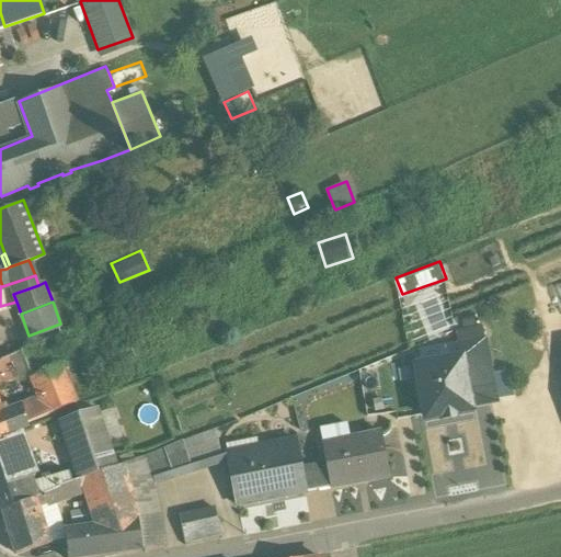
[(462,356),(471,404),(496,399),(484,337),(457,342),(459,356),(462,356)]
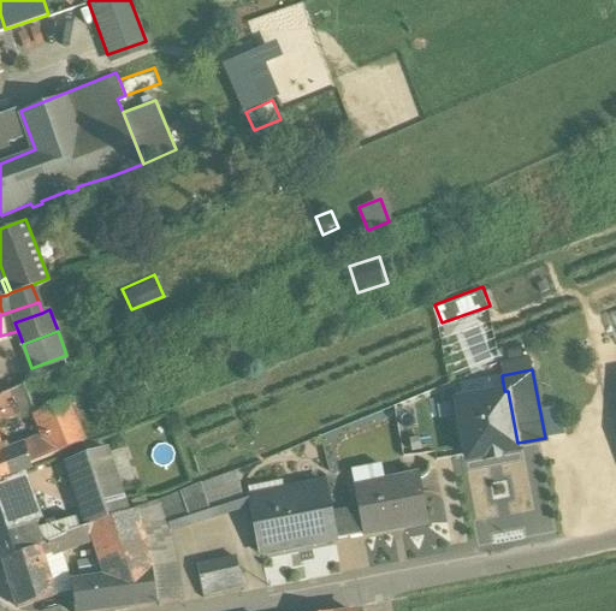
[(30,461),(52,452),(83,442),(67,398),(60,401),(52,377),(0,393),(0,482),(5,481),(3,478),(23,470),(33,468),(30,461)]
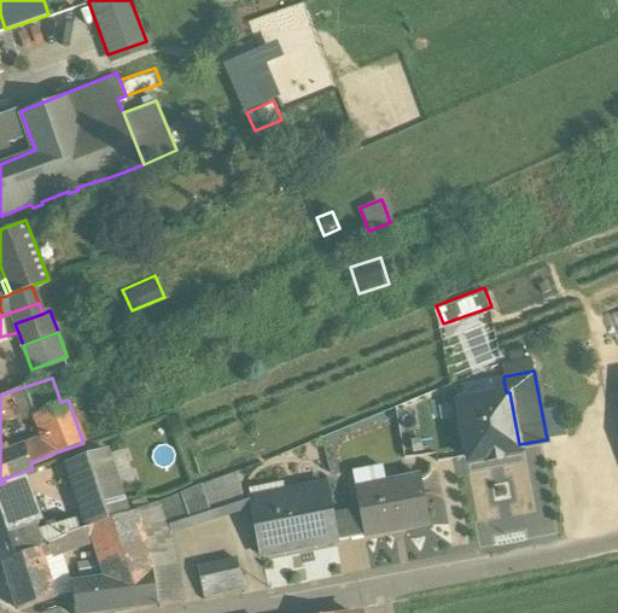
[(509,392),(506,392),(459,401),(470,457),(520,448),(519,444),(509,392)]
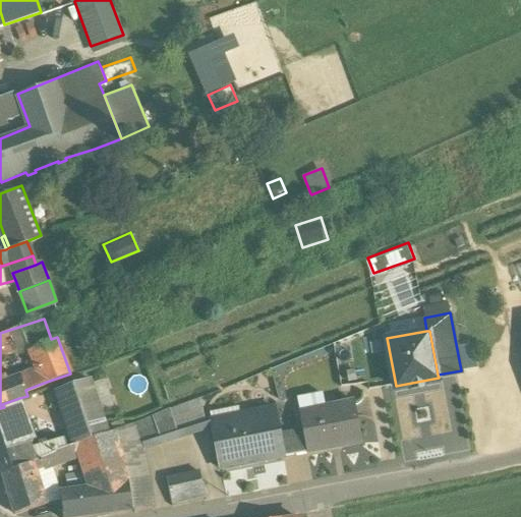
[(90,377),(55,389),(75,447),(109,435),(90,377)]
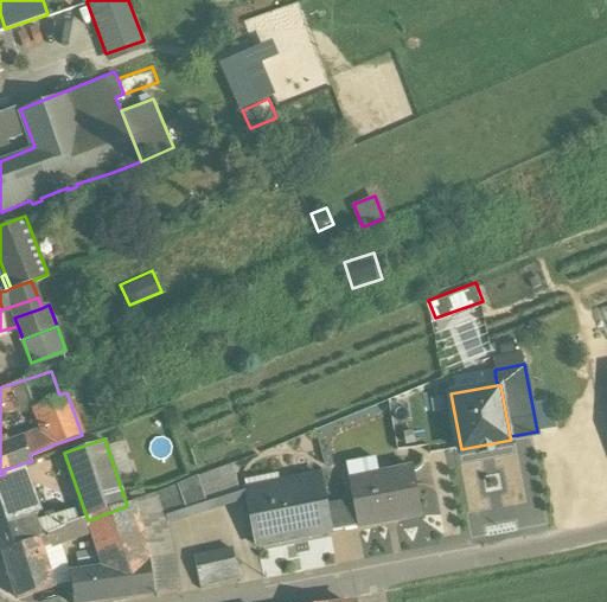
[(376,455),(347,460),(351,478),(349,478),(353,498),(358,525),(387,519),(385,517),(420,511),(420,513),(422,513),(413,466),(378,472),(376,455)]
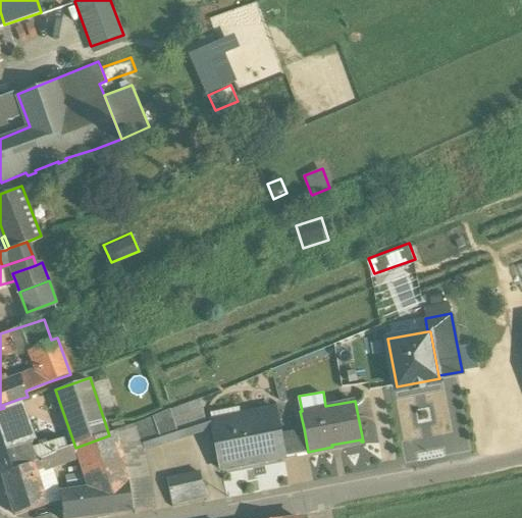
[(200,397),(184,402),(191,426),(205,422),(200,397)]
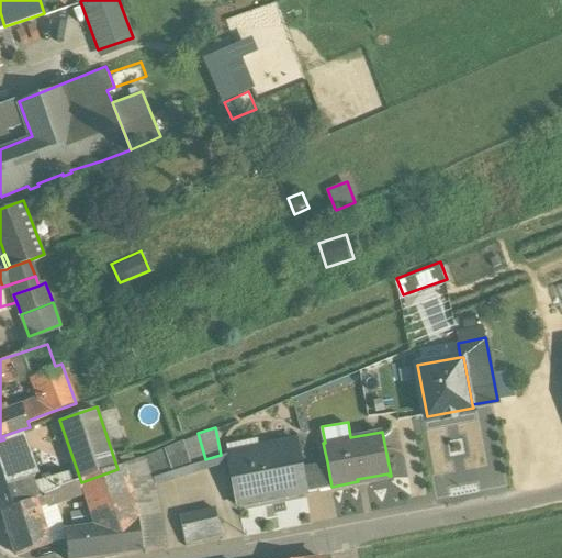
[(21,430),(2,436),(4,439),(0,441),(0,497),(4,509),(36,498),(40,497),(34,480),(32,475),(36,473),(31,457),(21,430)]
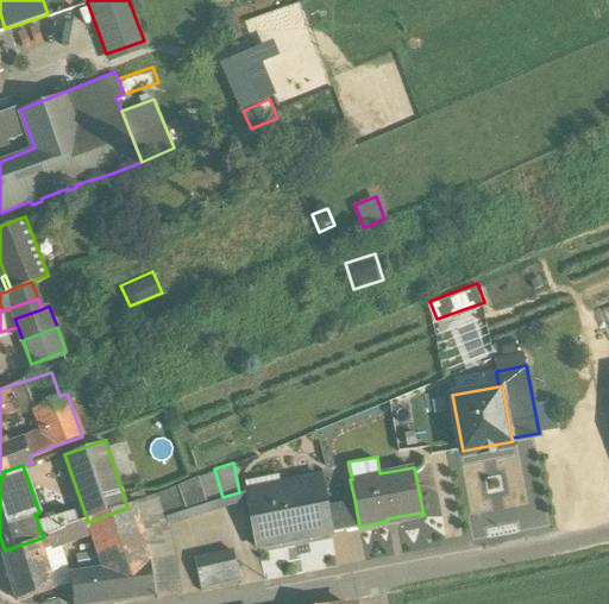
[(214,469),(155,492),(164,514),(223,497),(214,469)]
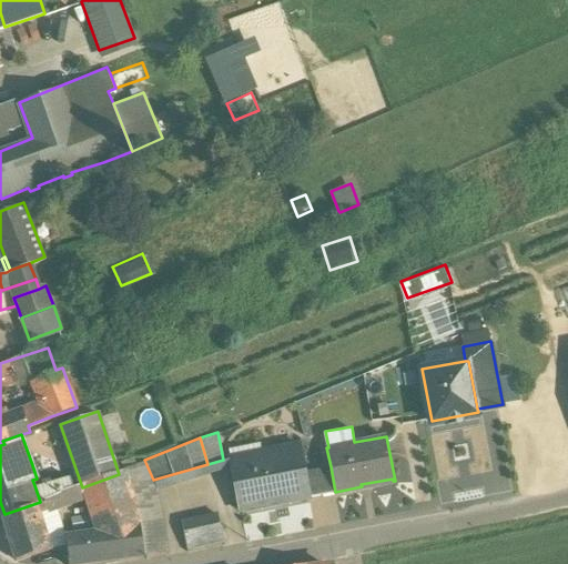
[(260,442),(229,447),(232,463),(240,509),(266,504),(266,501),(307,493),(303,471),(298,443),(261,450),(260,442)]
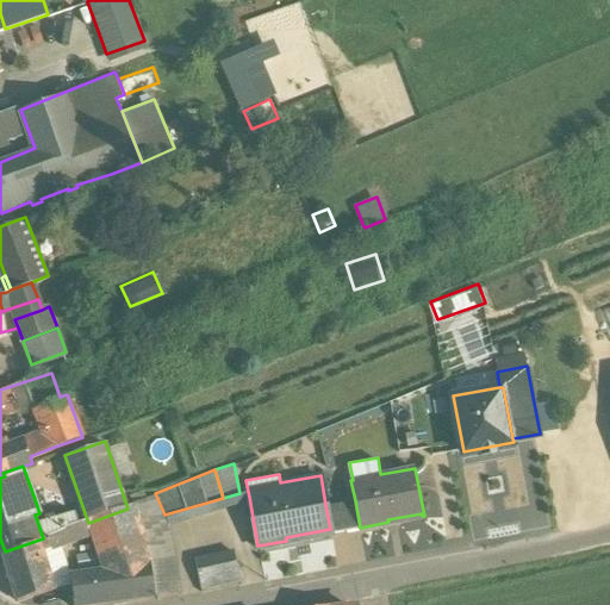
[(355,500),(340,503),(346,530),(360,528),(355,500)]
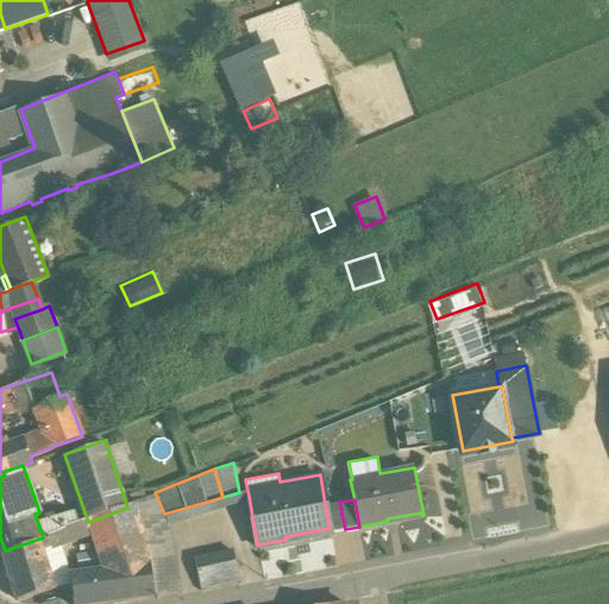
[(339,502),(325,504),(330,528),(330,533),(345,529),(339,502)]
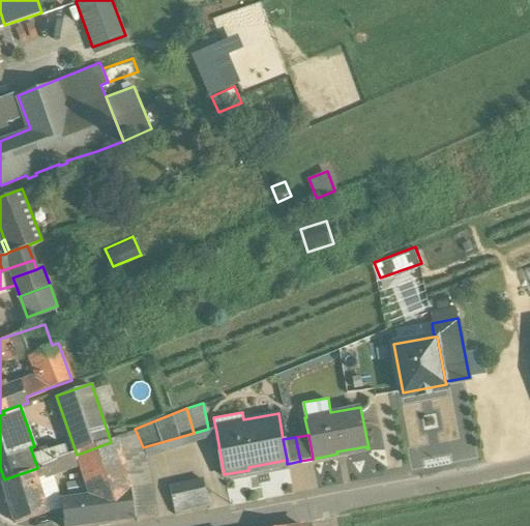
[(111,442),(77,455),(81,467),(88,493),(60,497),(64,525),(67,525),(135,516),(130,485),(127,475),(116,440),(111,442)]
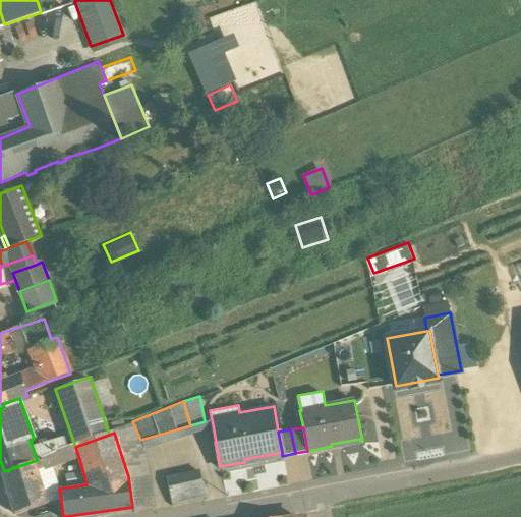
[(63,435),(51,439),(32,445),(37,460),(56,453),(54,449),(67,444),(63,435)]
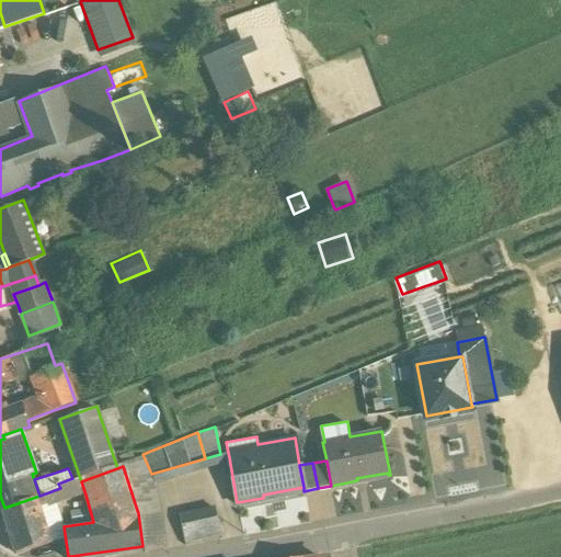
[(48,508),(86,495),(81,481),(60,488),(39,496),(36,497),(39,507),(47,503),(48,508)]
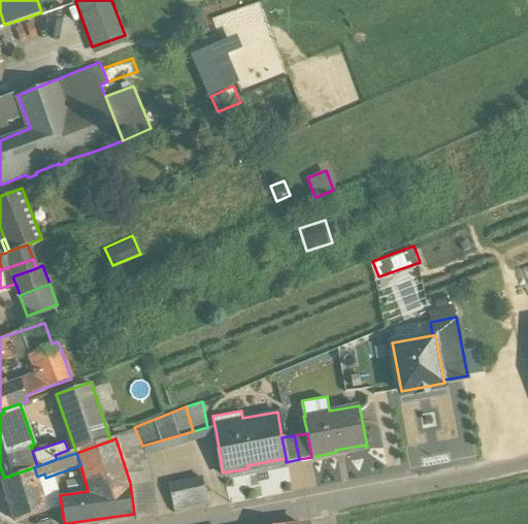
[(149,465),(135,469),(127,473),(130,483),(134,514),(156,512),(149,465)]
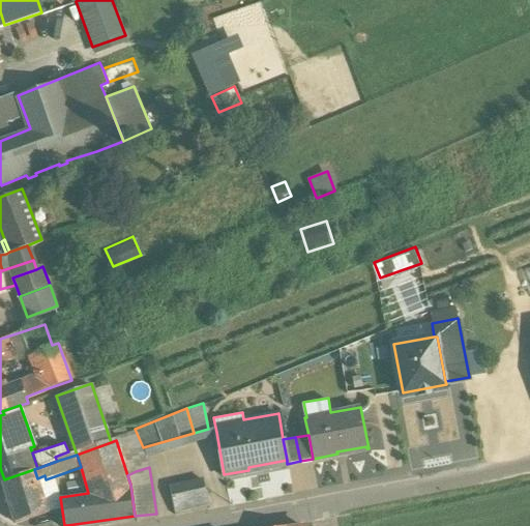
[(34,469),(4,479),(18,519),(48,508),(37,478),(34,469)]
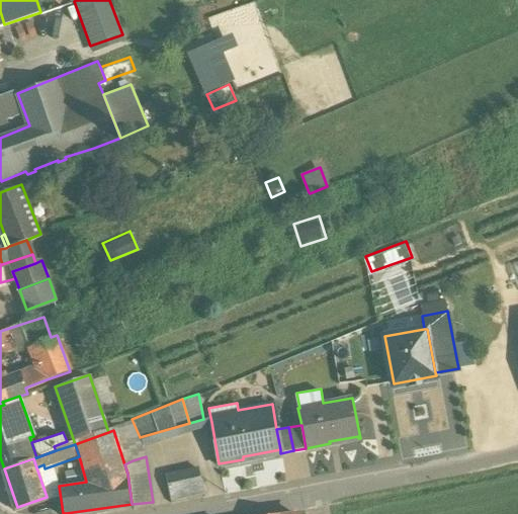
[(198,469),(166,476),(171,500),(203,493),(198,469)]
